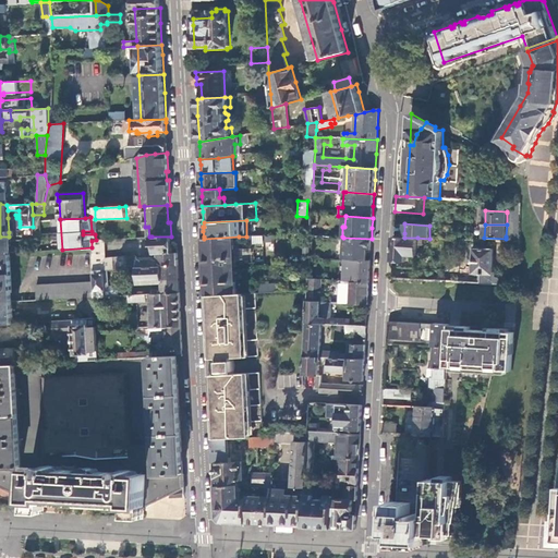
[(9,237),(0,237),(0,253),(10,253),(10,247),(9,237)]
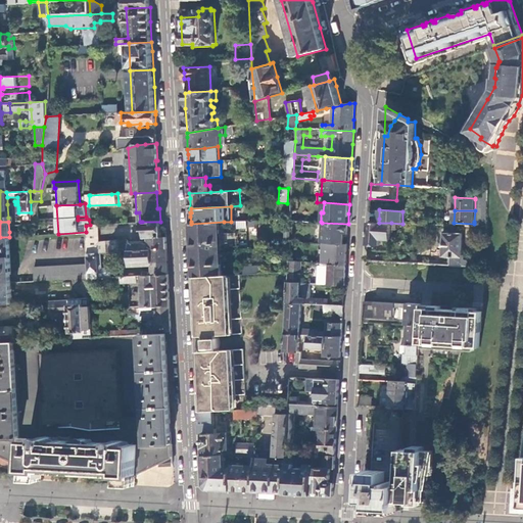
[(161,238),(160,222),(142,222),(143,230),(145,231),(146,238),(148,238),(148,245),(143,243),(132,244),(133,250),(151,250),(167,249),(165,237),(161,238)]
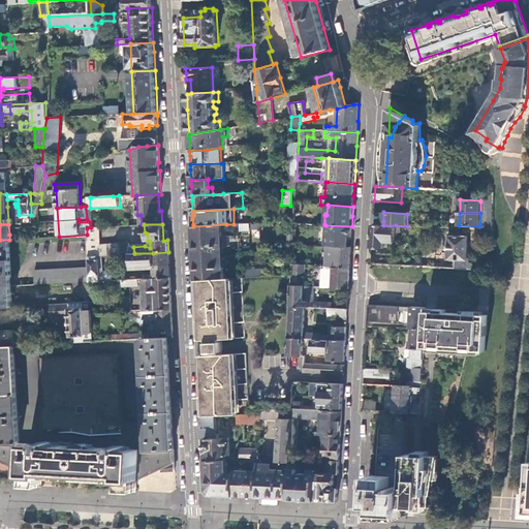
[(226,237),(226,224),(193,226),(194,246),(195,280),(198,279),(221,279),(218,237),(222,237),(226,237)]
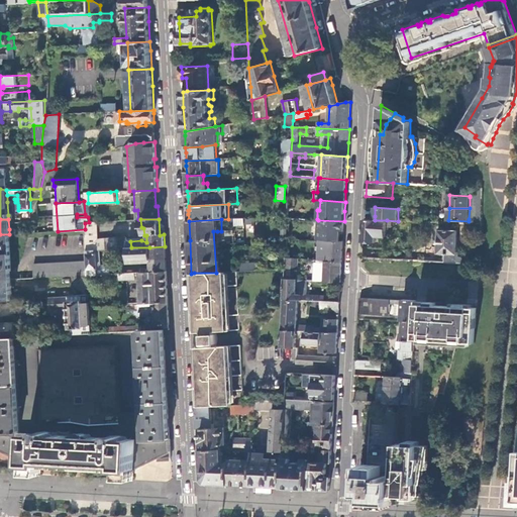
[(375,220),(365,219),(364,234),(364,241),(376,242),(376,236),(386,236),(387,220),(375,220)]
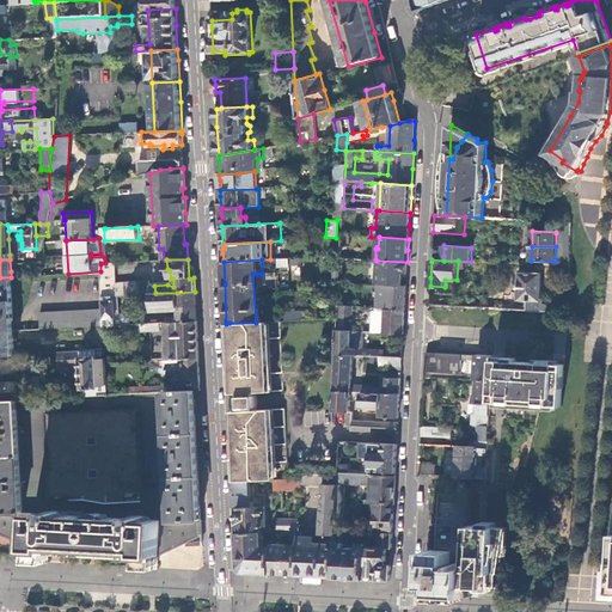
[(407,273),(408,262),(377,261),(375,285),(378,285),(402,287),(403,276),(403,273),(407,273)]
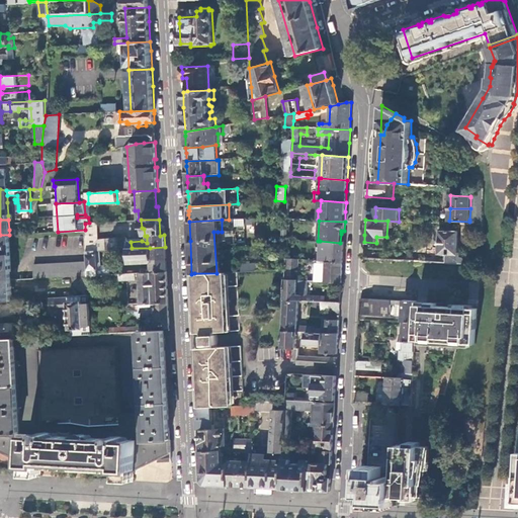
[(98,240),(97,223),(89,223),(85,224),(85,230),(86,250),(96,250),(115,249),(120,249),(123,249),(127,249),(126,239),(124,237),(98,240)]
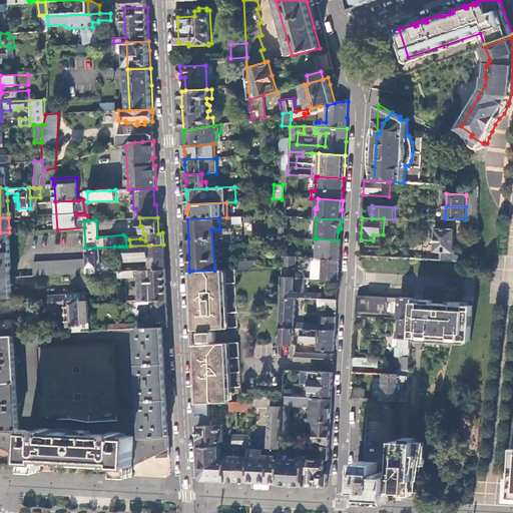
[(443,260),(455,261),(459,261),(460,254),(456,254),(456,250),(453,250),(453,229),(435,228),(434,252),(443,252),(443,260)]
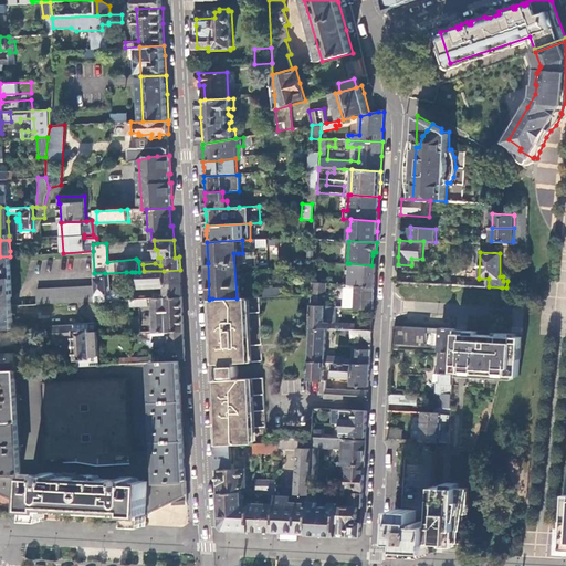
[(10,257),(0,257),(0,283),(12,284),(10,257)]
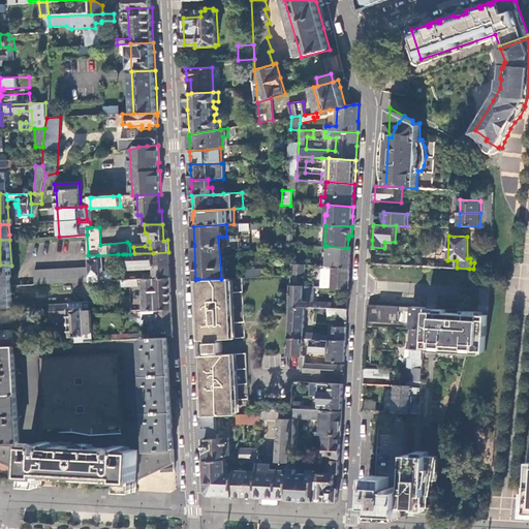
[(350,257),(350,248),(347,248),(327,246),(325,267),(333,268),(349,269),(350,257)]
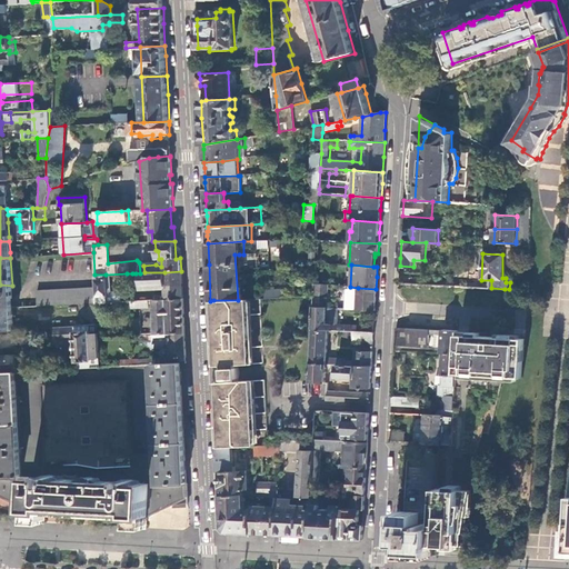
[(181,280),(181,271),(165,272),(165,286),(166,296),(166,300),(182,299),(181,280)]
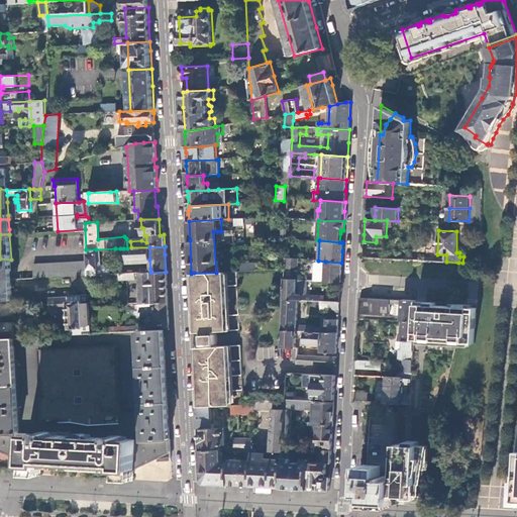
[(149,247),(131,247),(127,248),(128,261),(146,260),(149,260),(149,247)]
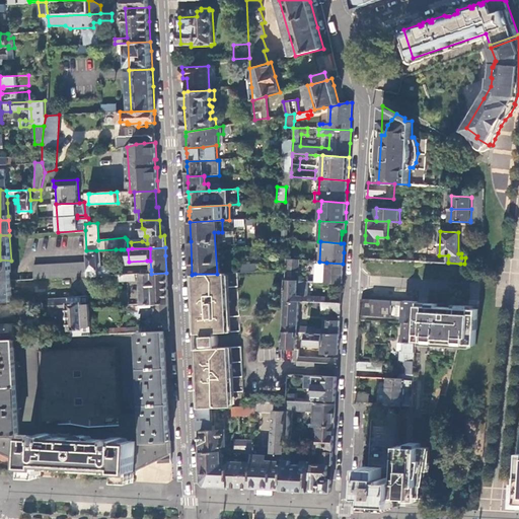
[(96,250),(86,250),(87,257),(87,263),(88,276),(88,277),(98,276),(96,250)]
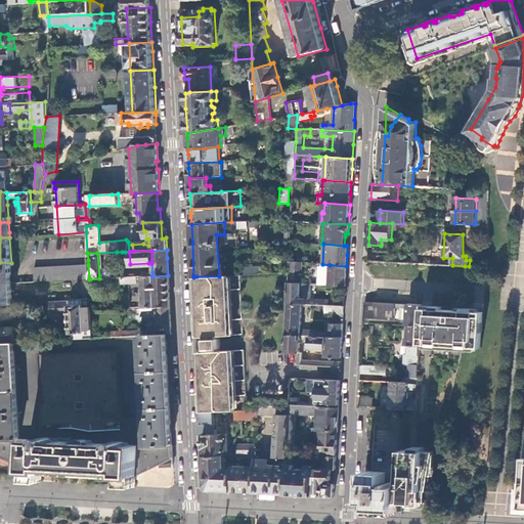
[(12,282),(11,263),(0,262),(0,282),(11,282),(12,282)]
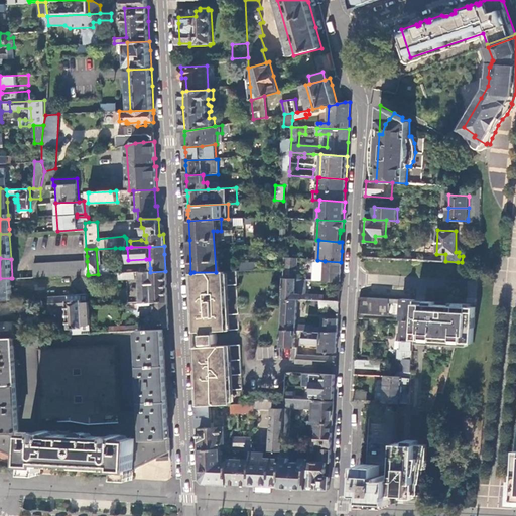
[(289,258),(285,258),(284,279),(295,279),(296,259),(289,258)]
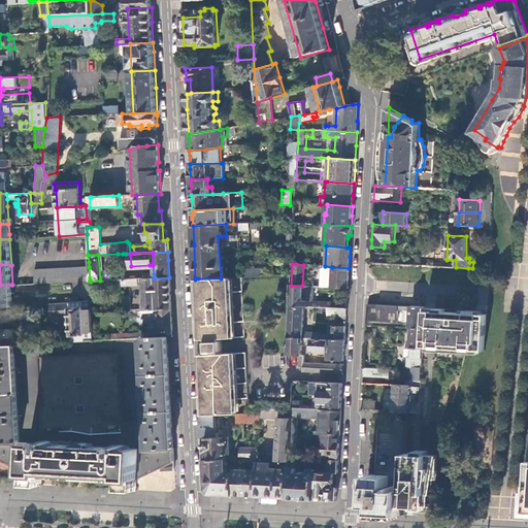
[(90,281),(89,267),(36,270),(36,285),(74,282),(90,281)]
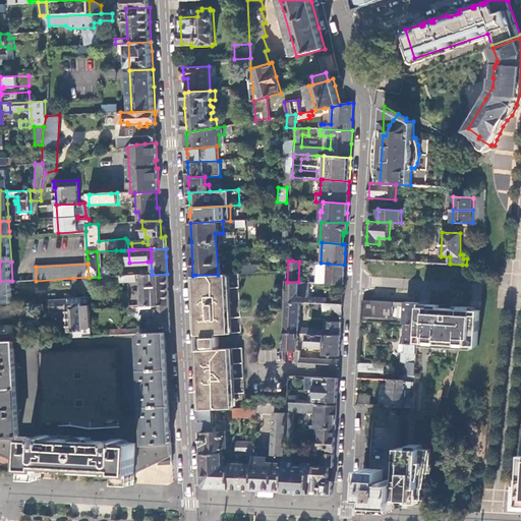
[(344,275),(344,265),(328,264),(328,267),(317,266),(316,284),(343,286),(344,275)]
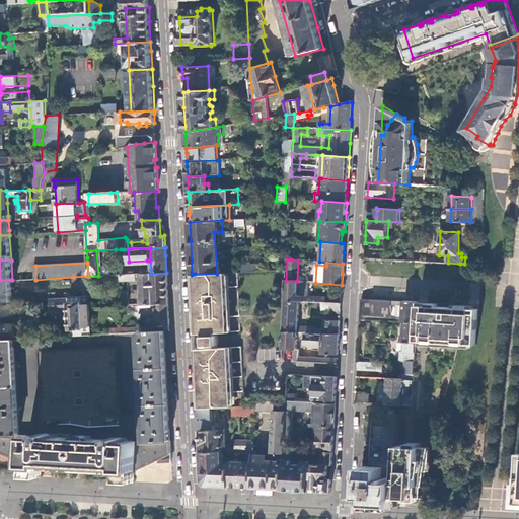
[(257,264),(241,265),(242,274),(258,273),(257,264)]
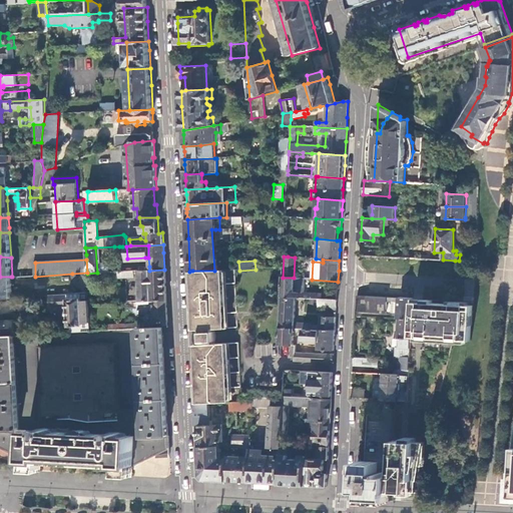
[(165,283),(164,270),(149,271),(140,271),(135,271),(136,277),(138,276),(140,302),(166,301),(165,283)]
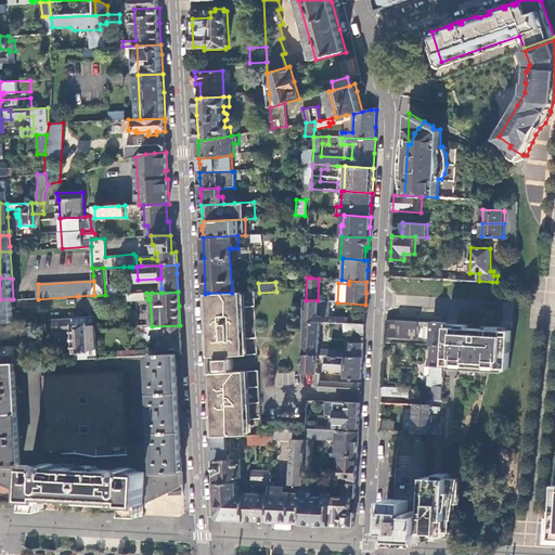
[(257,356),(255,293),(235,293),(232,293),(208,293),(211,358),(218,358),(219,374),(213,374),(216,438),(231,437),(240,437),(247,437),(261,436),(259,392),(259,373),(233,374),(232,357),(257,356)]
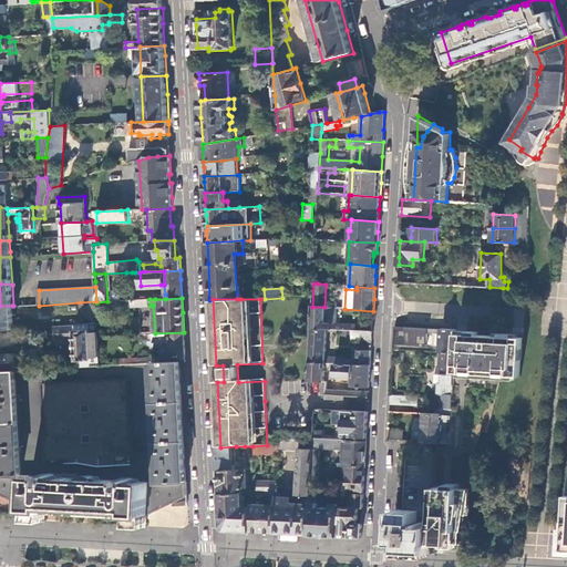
[(96,301),(80,302),(81,325),(98,323),(96,302),(96,301)]
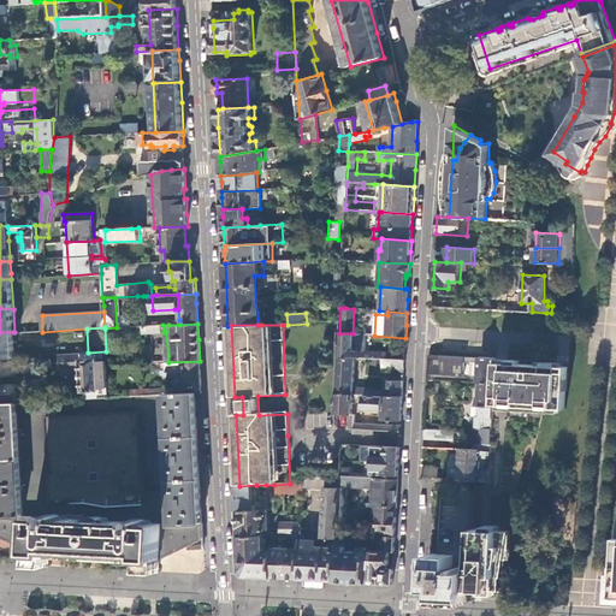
[(15,357),(13,333),(13,332),(0,332),(0,359),(15,359),(15,357)]
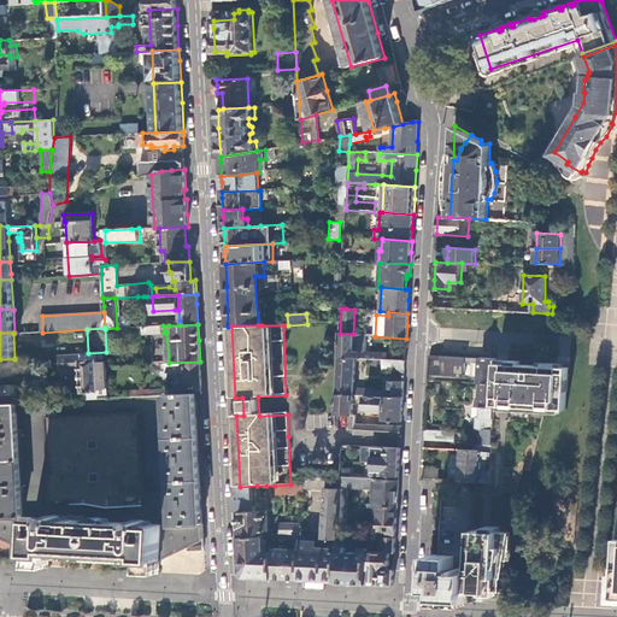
[(366,344),(366,335),(353,334),(340,334),(339,358),(356,359),(382,360),(387,360),(387,354),(380,353),(365,352),(366,344)]
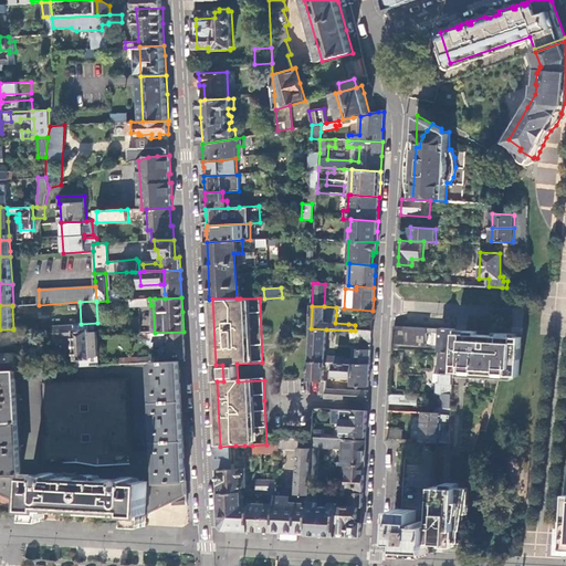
[(55,325),(55,334),(74,333),(76,366),(100,365),(97,323),(81,324),(55,325)]
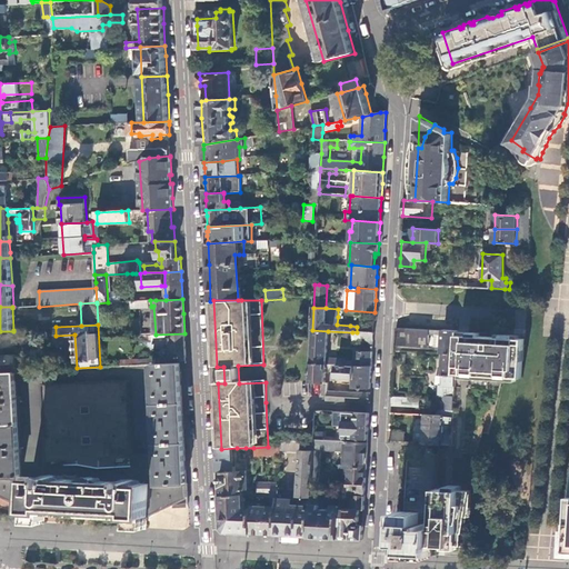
[(458,331),(396,328),(396,336),(395,346),(428,348),(429,335),(436,336),(442,336),(442,348),(441,353),(457,353),(458,336),(458,331)]
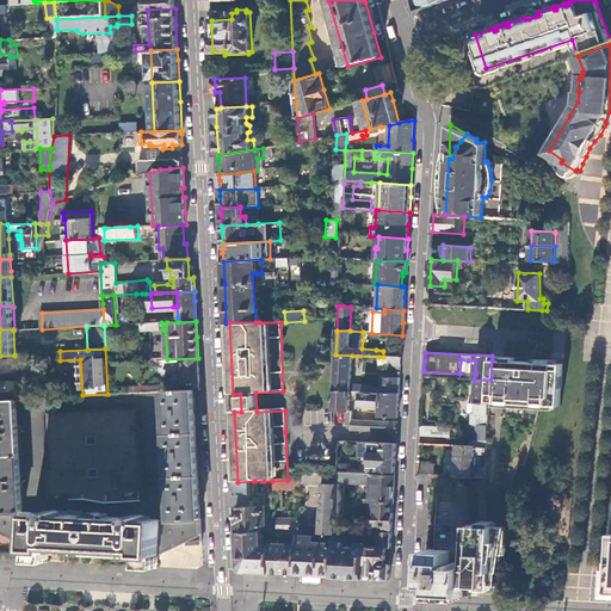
[(400,378),(382,377),(381,388),(351,387),(352,356),(335,355),(334,390),(399,394),(400,386),(400,378)]
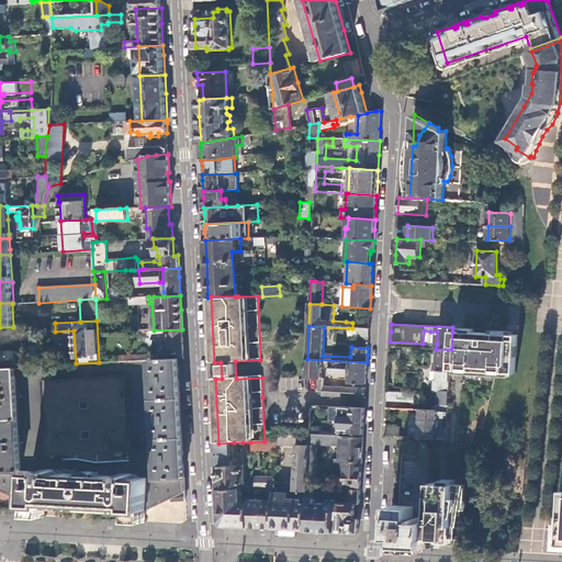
[(369,341),(369,329),(352,328),(348,328),(348,337),(364,338),(364,341),(369,341)]
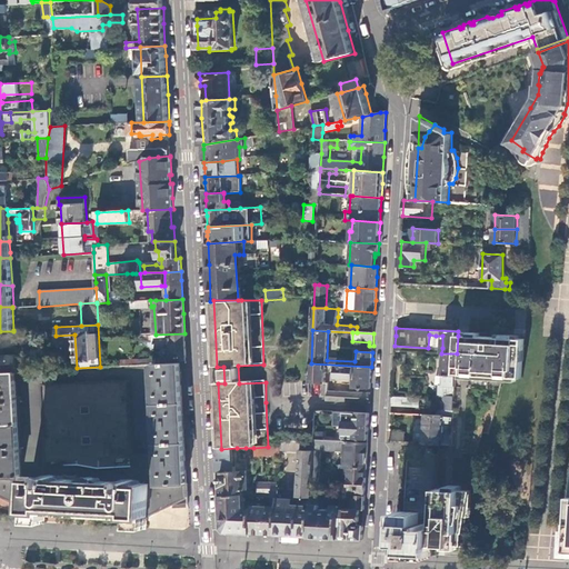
[(185,346),(185,333),(156,335),(155,335),(155,345),(168,343),(169,355),(121,357),(121,366),(151,365),(180,363),(186,362),(185,346)]
